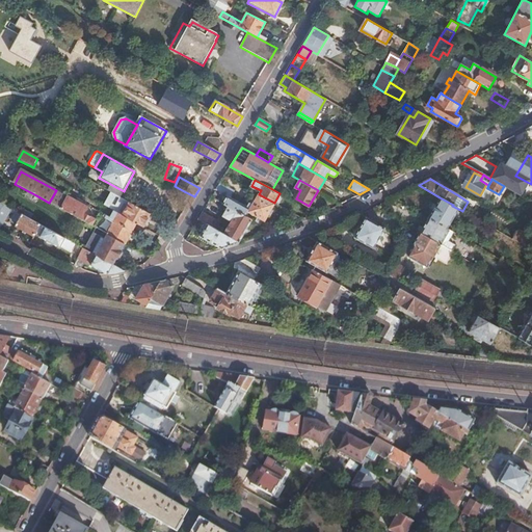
[(234,191),(220,183),(216,190),(227,196),(231,198),(234,191)]
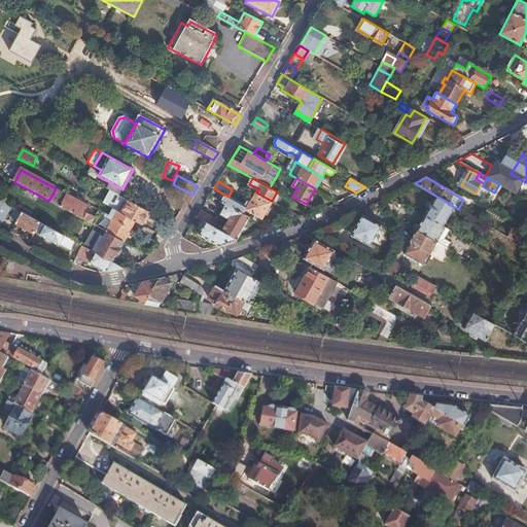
[(56,188),(48,201),(92,224),(95,218),(84,212),(89,207),(71,197),(70,198),(66,196),(65,196),(55,190),(56,188)]
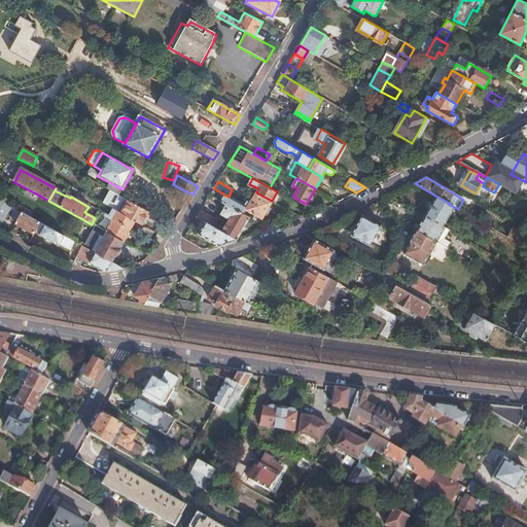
[(186,205),(192,195),(182,189),(176,200),(186,205)]
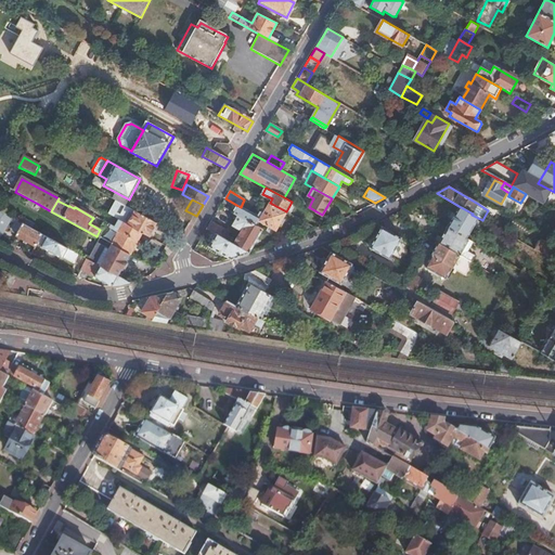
[(142,234),(150,239),(157,224),(115,201),(113,206),(120,210),(119,213),(129,218),(129,217),(132,219),(128,227),(142,234)]
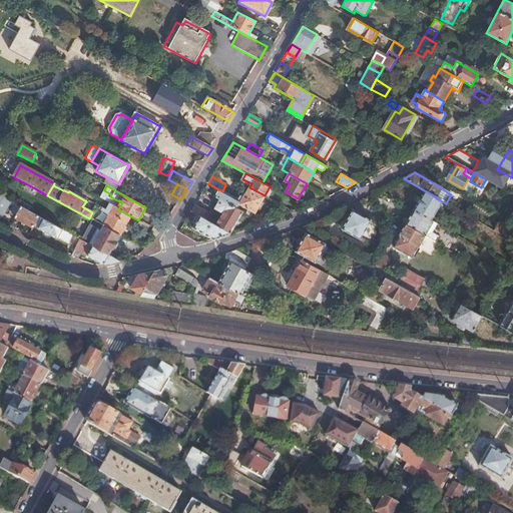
[(252,217),(265,195),(249,187),(240,201),(239,203),(247,208),(245,213),(252,217)]
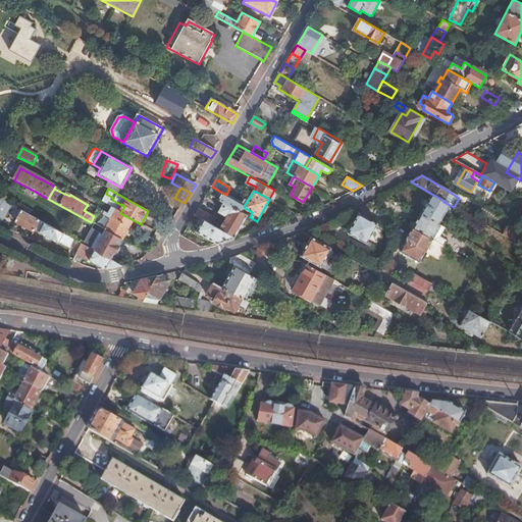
[(245,205),(226,195),(222,193),(218,200),(224,203),(242,212),(244,207),(245,205)]
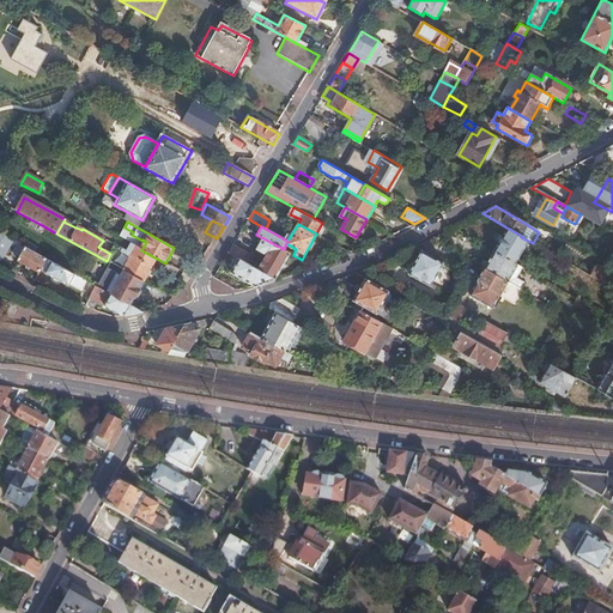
[(521,237),(522,236),(507,228),(495,250),(515,262),(528,241),(521,237)]
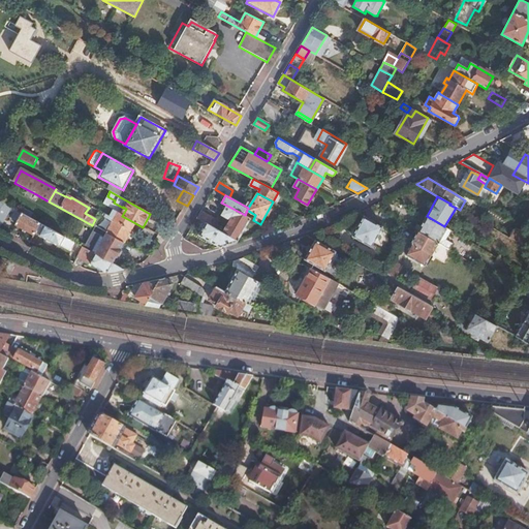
[(223,231),(238,240),(250,218),(245,215),(227,206),(222,215),(229,219),(223,231)]
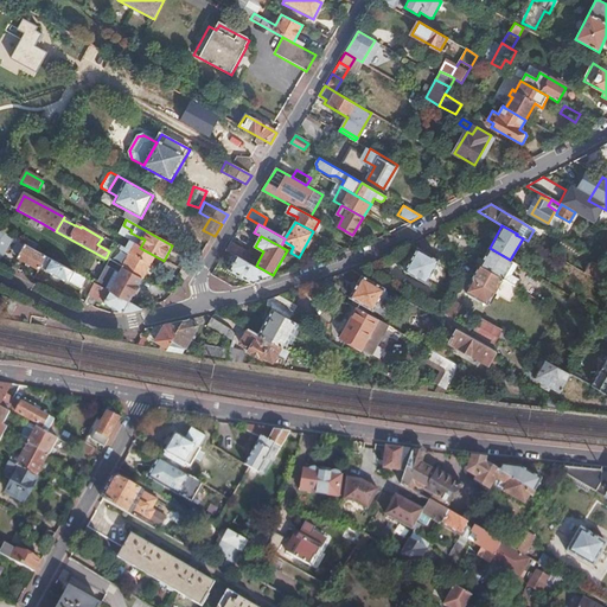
[(123,268),(142,279),(155,256),(140,248),(129,242),(126,250),(122,248),(121,250),(129,256),(125,263),(123,268)]
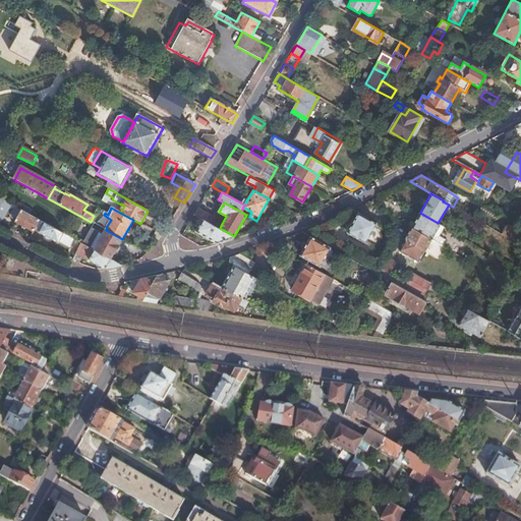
[(198,209),(194,215),(203,219),(207,221),(210,215),(198,209)]
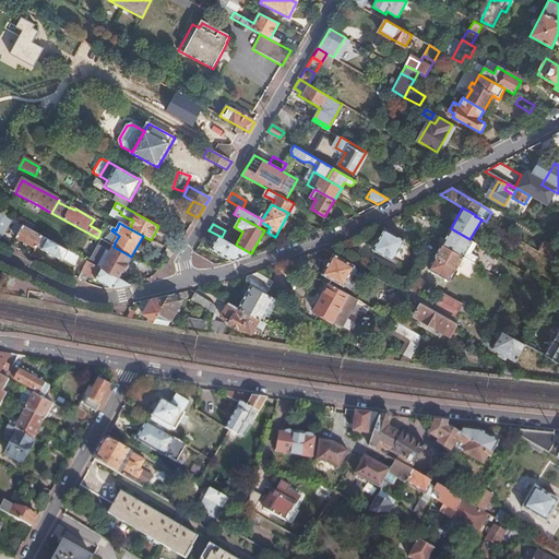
[(36,249),(38,246),(44,237),(27,228),(24,226),(18,238),(36,249)]
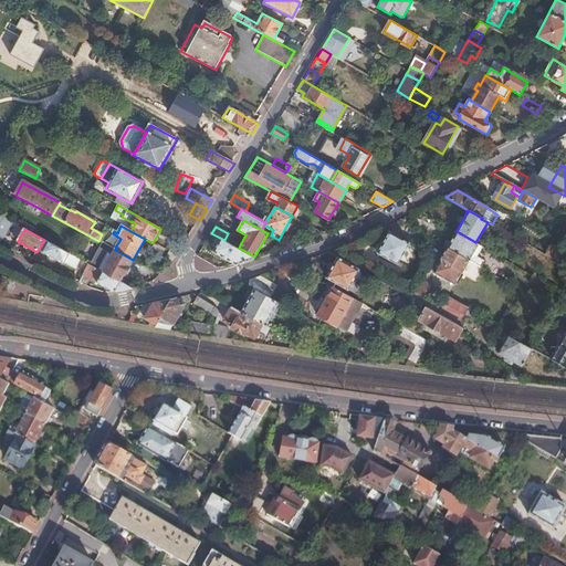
[(410,244),(389,231),(377,252),(398,264),(410,244)]
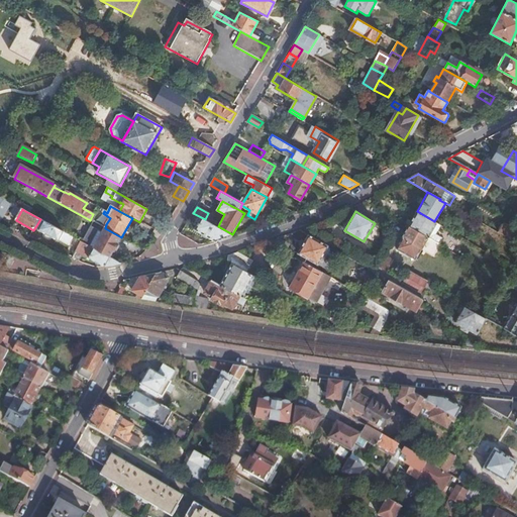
[(434,221),(417,211),(408,226),(427,238),(438,244),(442,237),(435,234),(440,224),(434,221)]
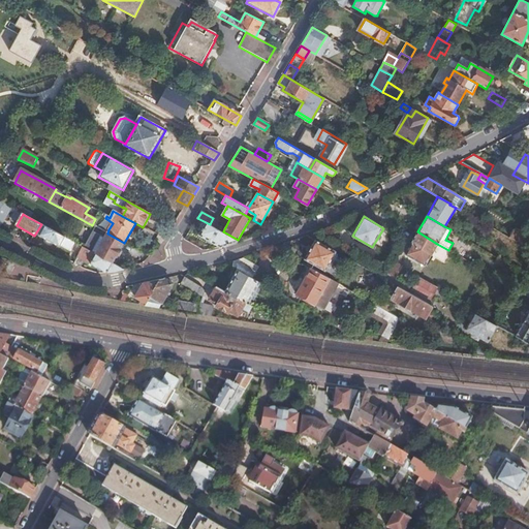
[(197,218),(195,222),(203,227),(206,222),(197,218)]
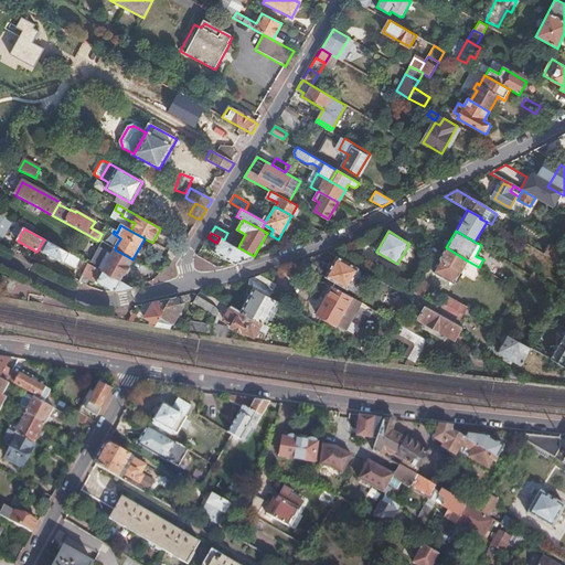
[(224,240),(236,246),(238,243),(233,240),(234,237),(227,233),(224,240)]
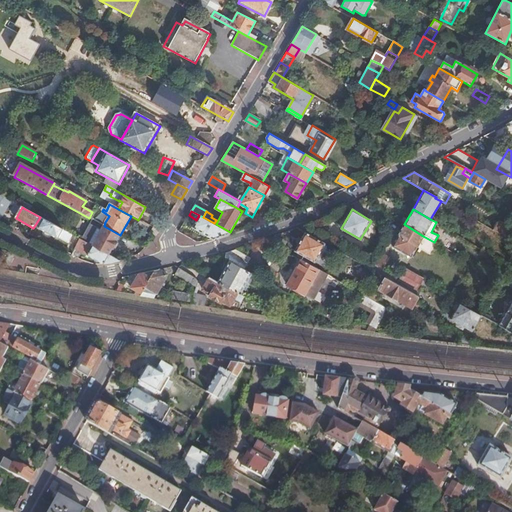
[(213,238),(229,233),(230,232),(216,224),(214,223),(203,217),(199,215),(196,220),(193,226),(213,238)]
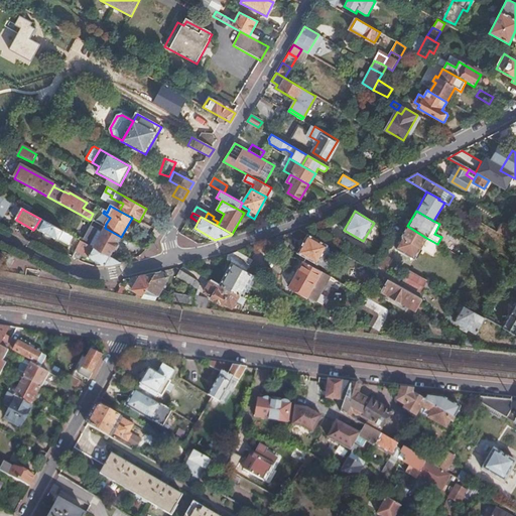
[(59,241),(65,232),(40,219),(35,227),(39,229),(38,230),(59,241)]
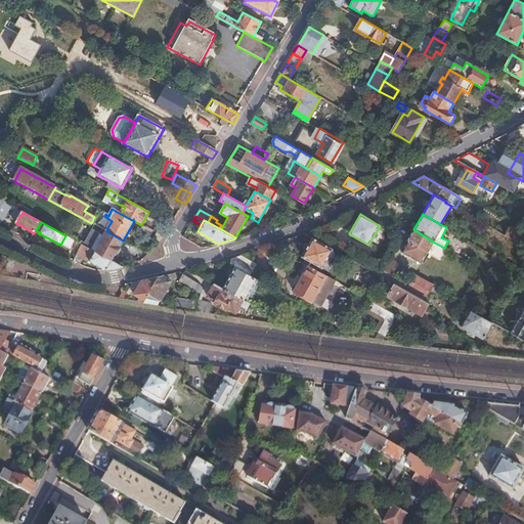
[(511,227),(506,236),(520,245),(523,237),(523,236),(520,234),(521,232),(511,227)]
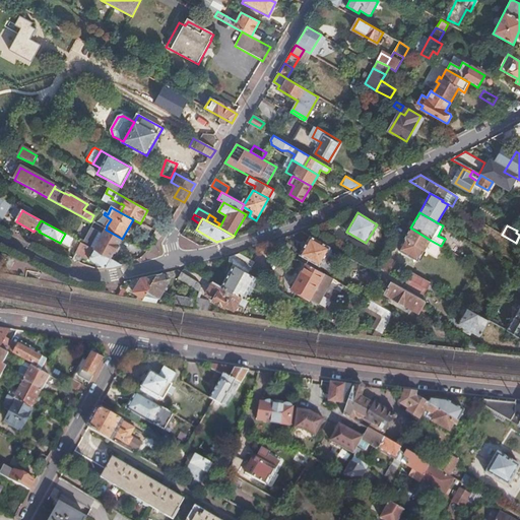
[(111,259),(120,243),(104,234),(91,228),(83,244),(93,250),(111,259)]
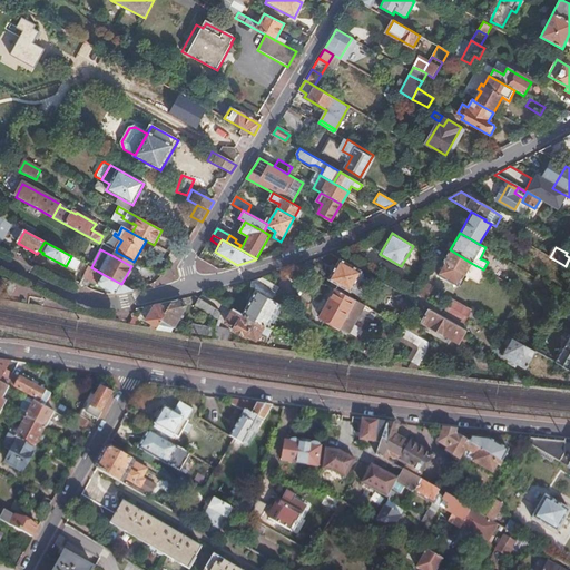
[(471,263),(450,249),(442,262),(445,264),(440,274),(443,276),(442,278),(458,286),(471,263)]
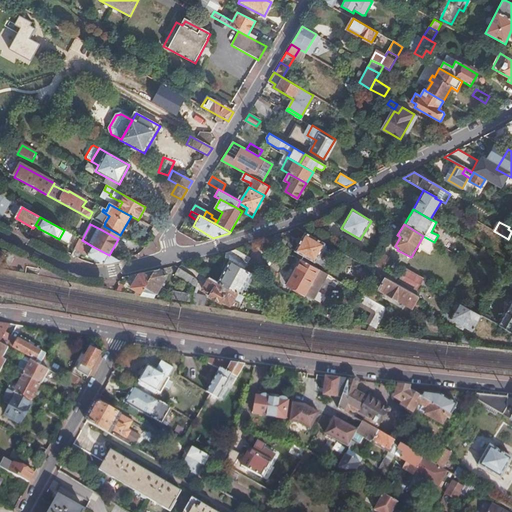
[(104,226),(102,230),(118,239),(120,235),(104,226)]
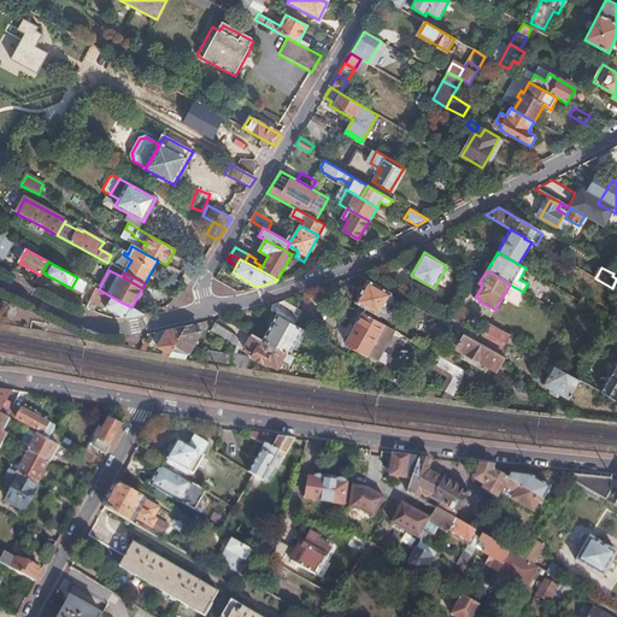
[(392,295),(393,293),(369,280),(356,303),(366,310),(380,317),(387,303),(389,304),(392,303),(394,299),(394,297),(392,295)]
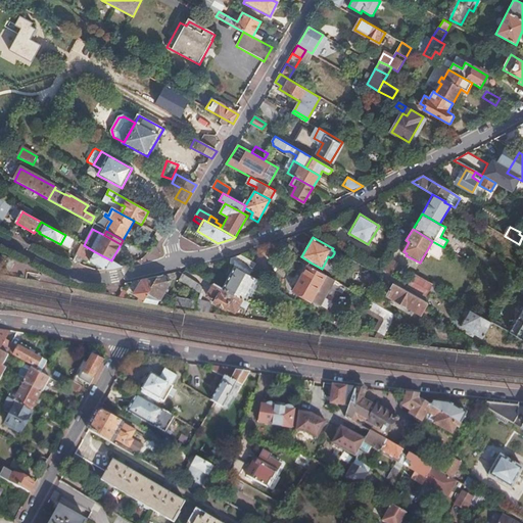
[(64,257),(74,262),(83,245),(75,240),(67,252),(64,257)]
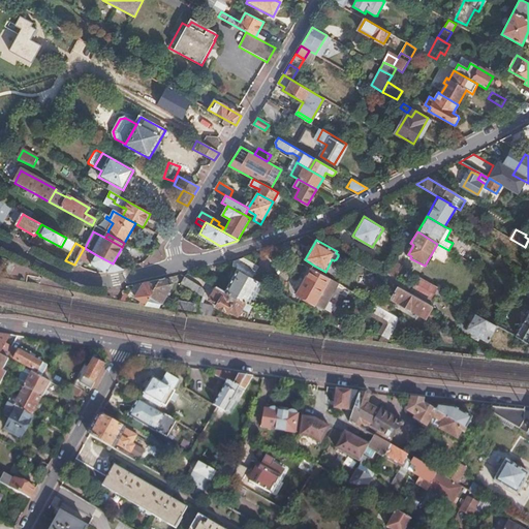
[(297,250),(284,243),(273,247),(291,257),(297,250)]
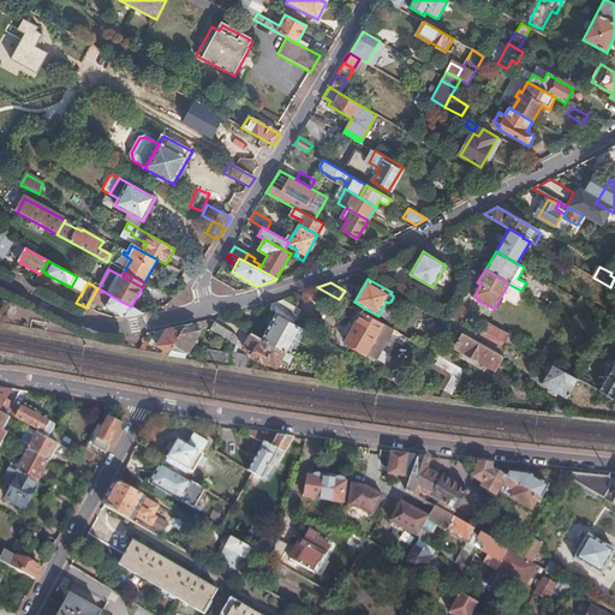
[(135,316),(143,314),(131,306),(111,296),(99,288),(97,288),(87,308),(94,311),(97,304),(124,318),(135,316)]
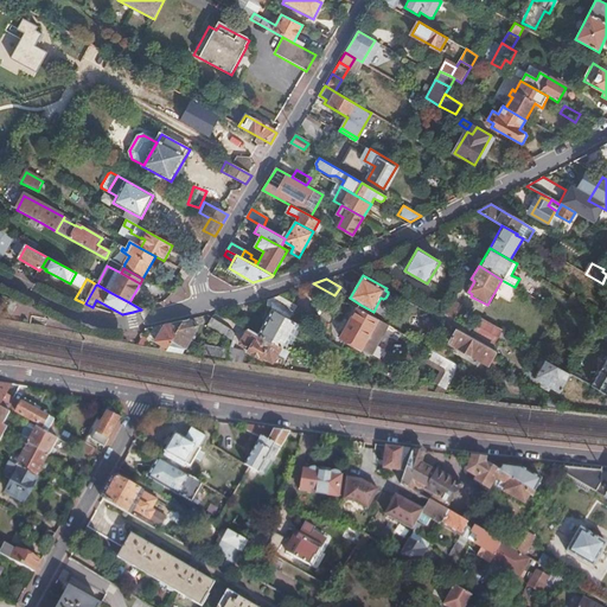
[(18,304),(5,296),(0,304),(0,307),(12,314),(18,304)]
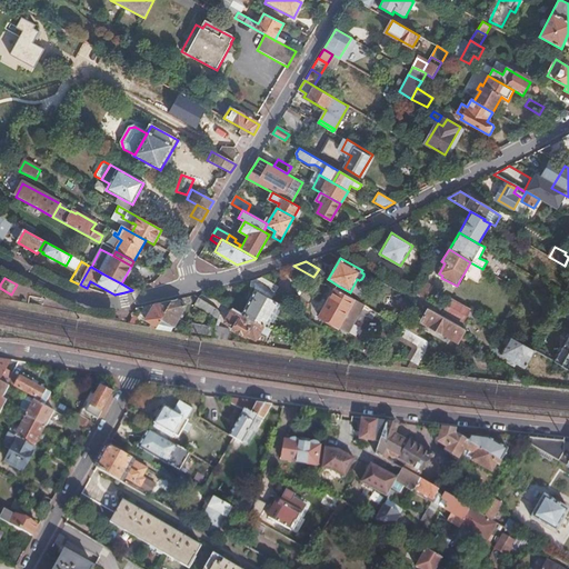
[(278,287),(261,278),(245,283),(256,290),(272,299),(278,287)]
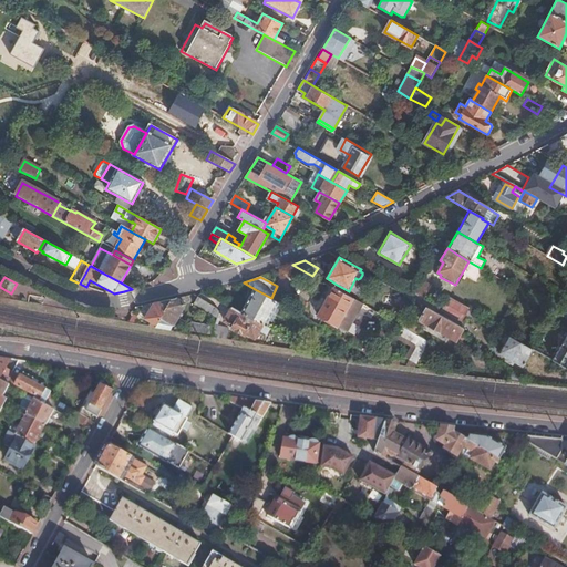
[(421,280),(413,294),(424,299),(432,287),(421,280)]
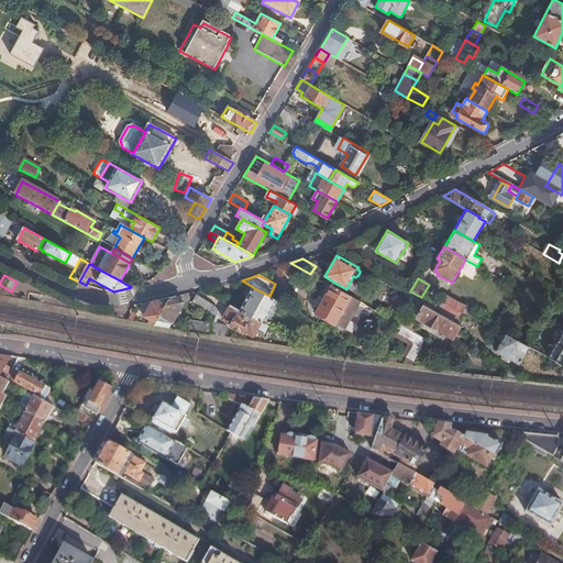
[(344,293),(346,289),(334,283),(332,286),(344,293)]
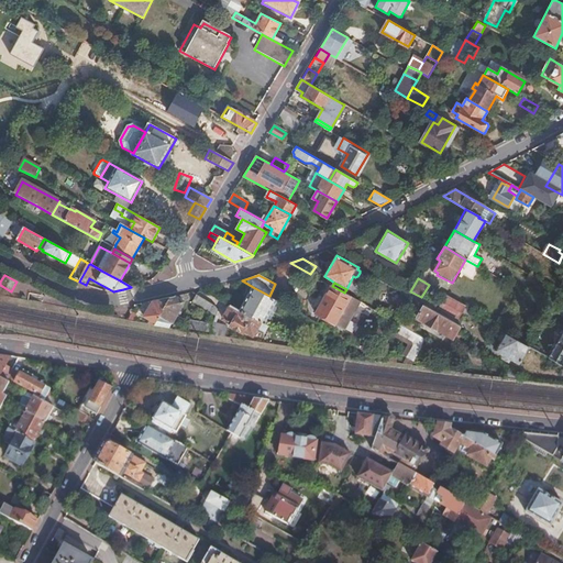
[(344,293),(332,286),(316,313),(345,330),(362,302),(344,293)]
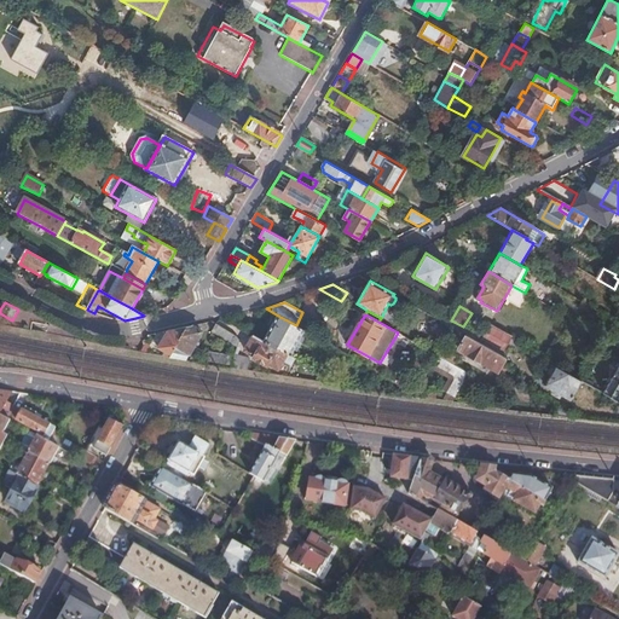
[(290,357),(306,330),(296,325),(278,316),(264,342),(290,357)]
